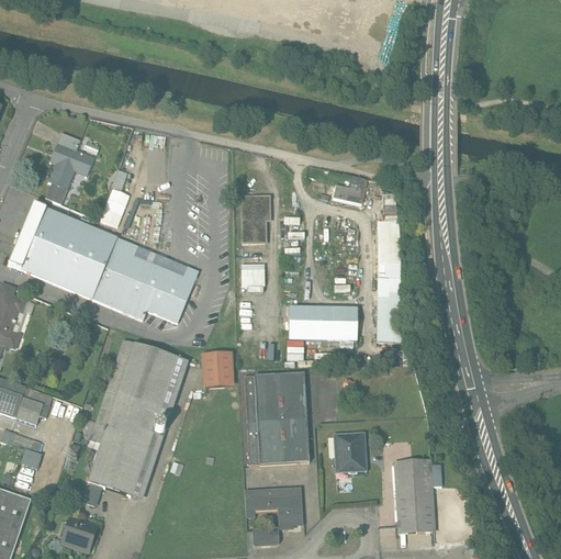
[(80,140),(63,132),(58,143),(65,146),(77,151),(80,140)]
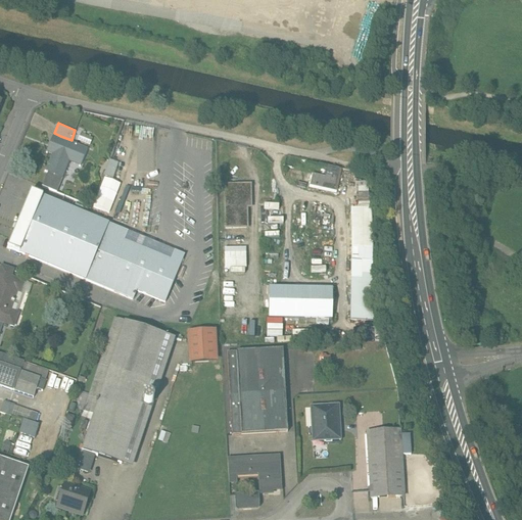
[(91,141),(93,134),(80,130),(78,138),(91,141)]
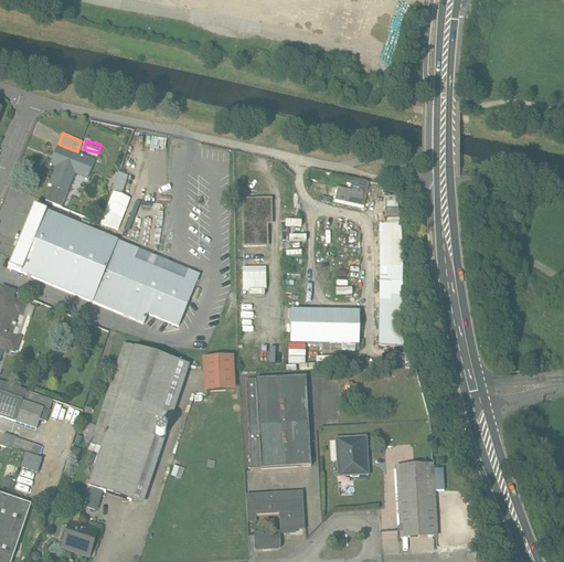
[(60,158),(50,182),(52,183),(46,198),(62,204),(68,189),(67,189),(76,168),(88,172),(95,159),(77,151),(65,147),(61,158),(60,158)]
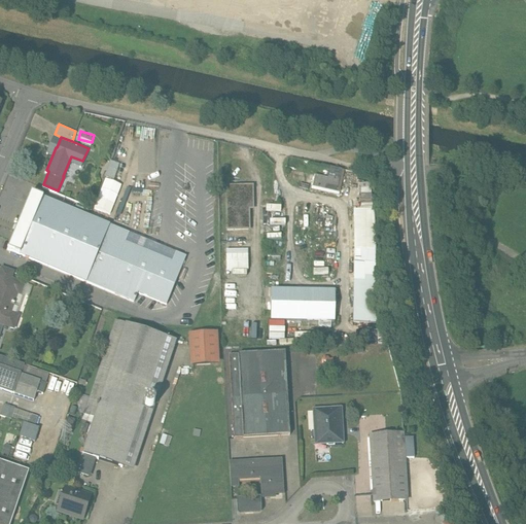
[(119,162),(111,159),(106,174),(113,177),(119,162)]
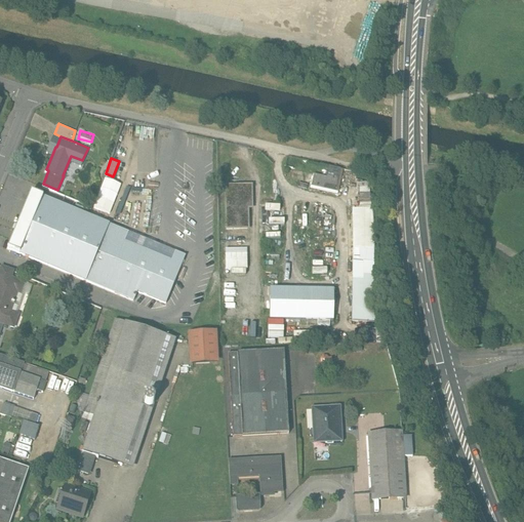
[(328,163),(326,174),(314,171),(311,184),(335,189),(340,165),(328,163)]
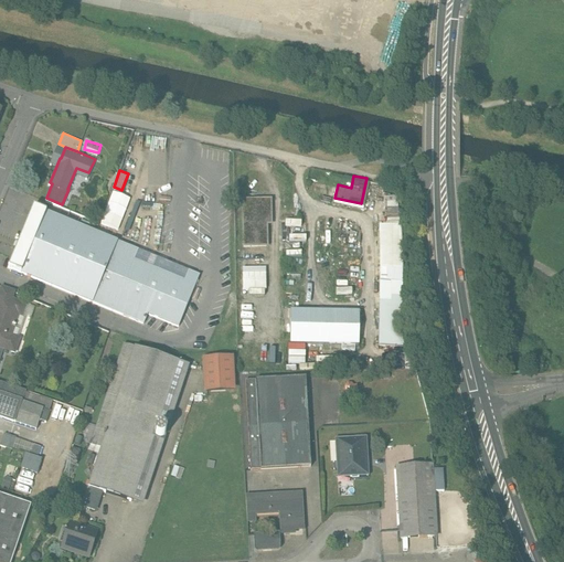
[(272,198),(244,198),(244,243),(259,243),(258,235),(267,235),(267,207),(272,207),(272,198)]
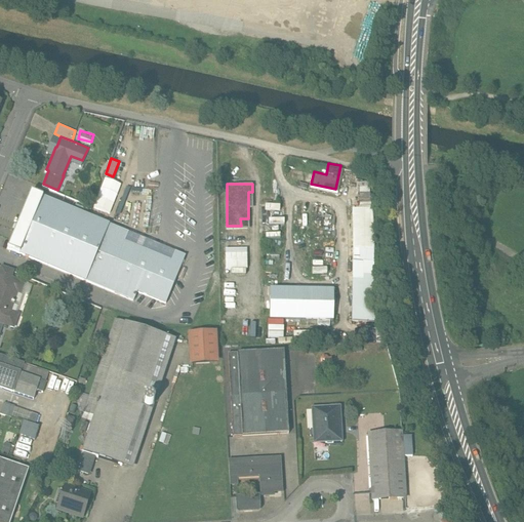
[(128,229),(32,189),(8,246),(105,286),(125,238),(128,229)]
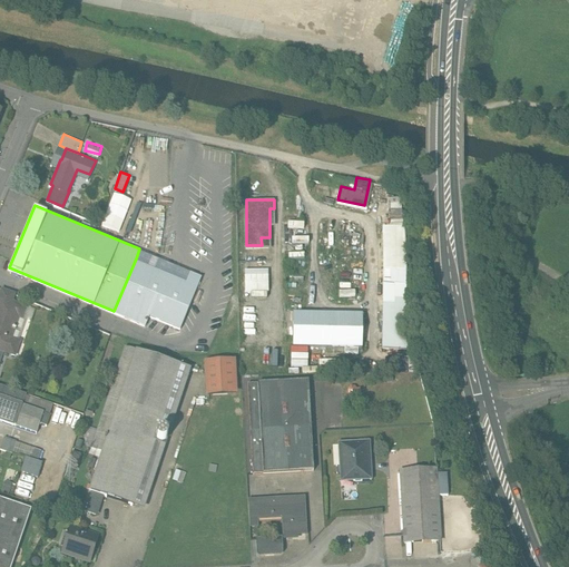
[(335,232),(336,216),(327,215),(324,245),(340,246),(342,233),(335,232)]
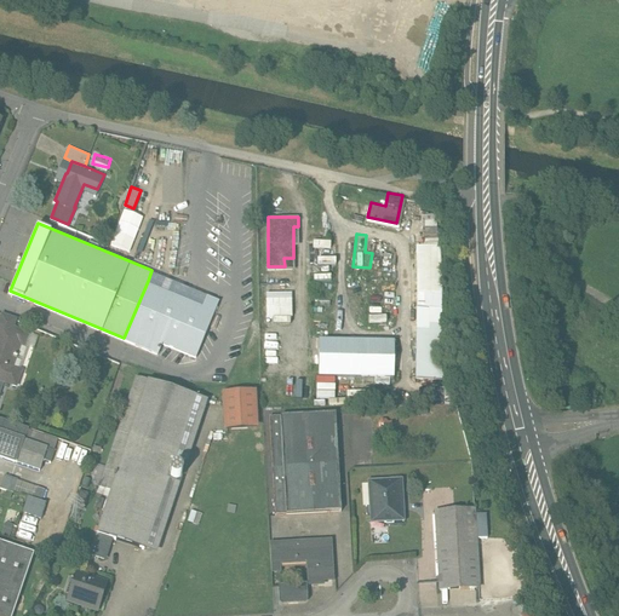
[(336,246),(316,247),(317,270),(337,270),(336,246)]
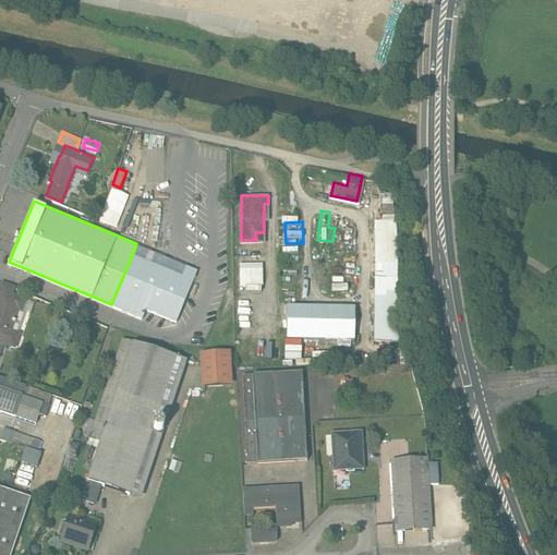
[(182,274),(133,253),(111,304),(142,317),(146,306),(177,320),(197,268),(186,264),(182,274)]
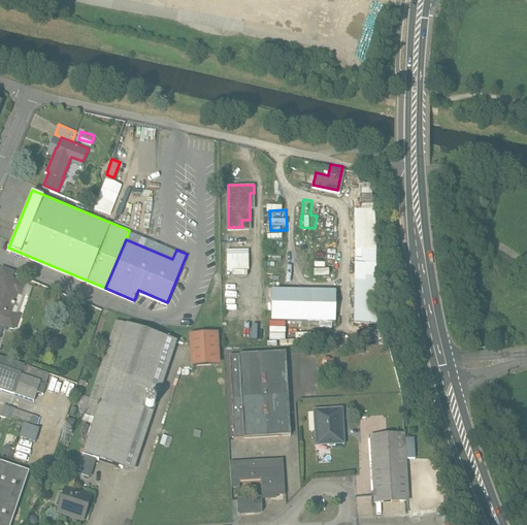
[(250,272),(249,245),(232,245),(233,272),(250,272)]
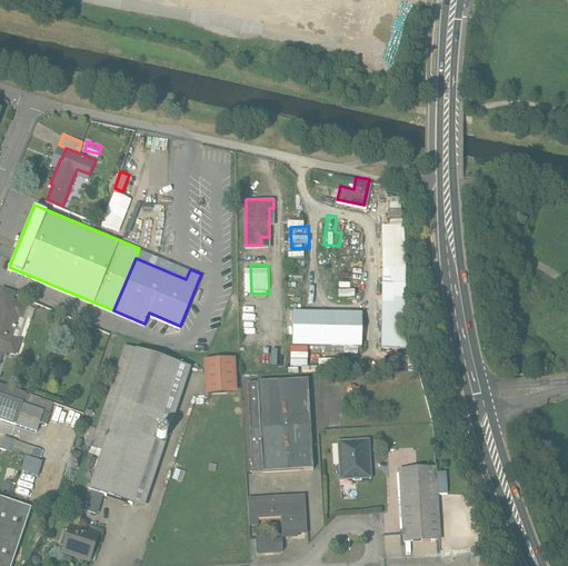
[(406,266),(382,265),(381,345),(411,346),(405,326),(406,266)]
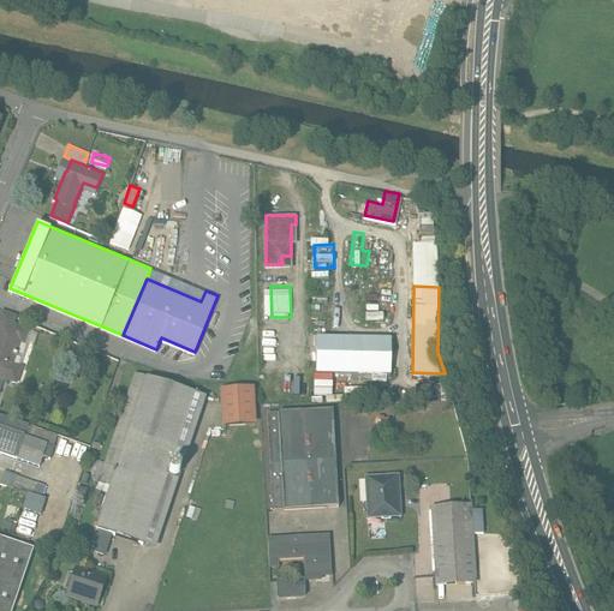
[(16,315),(3,310),(0,318),(13,323),(16,315)]
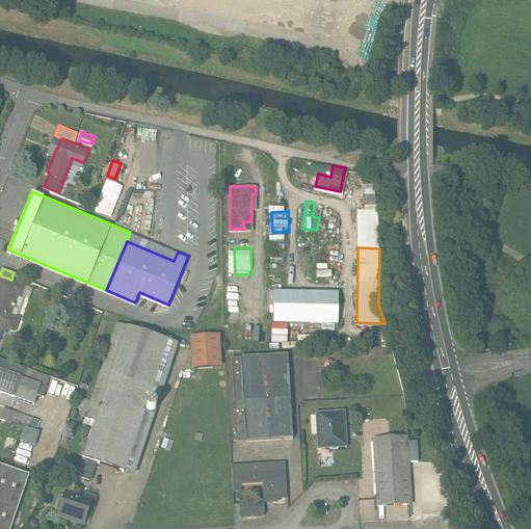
[(0,275),(0,323),(4,325),(15,328),(19,316),(11,314),(18,294),(21,295),(25,284),(11,280),(0,275)]
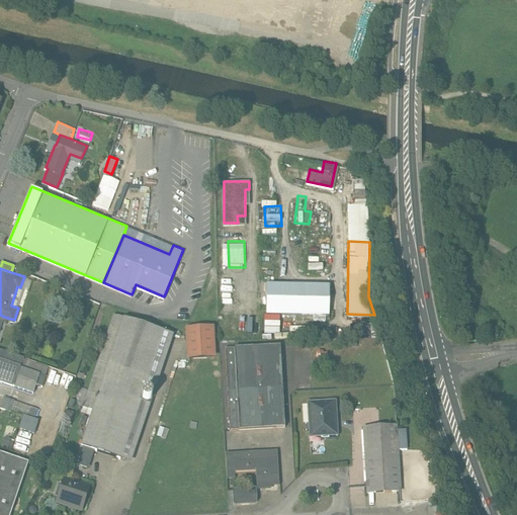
[(330,282),(267,281),(267,312),(330,314),(330,282)]
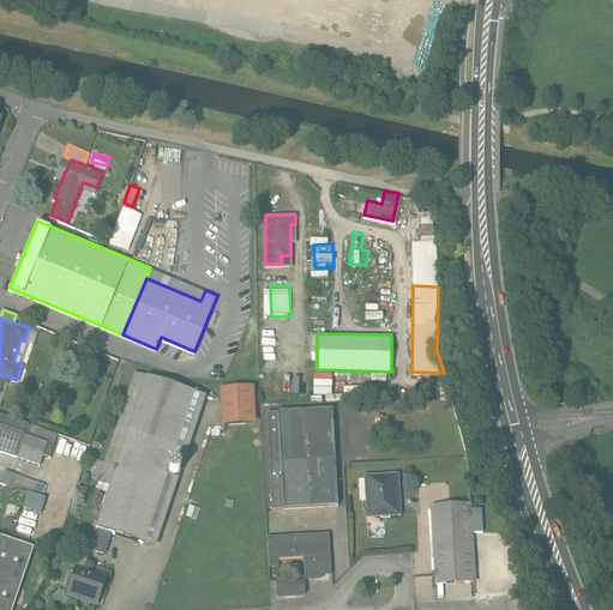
[(194,390),(136,370),(98,481),(110,485),(97,526),(110,531),(143,542),(194,390)]
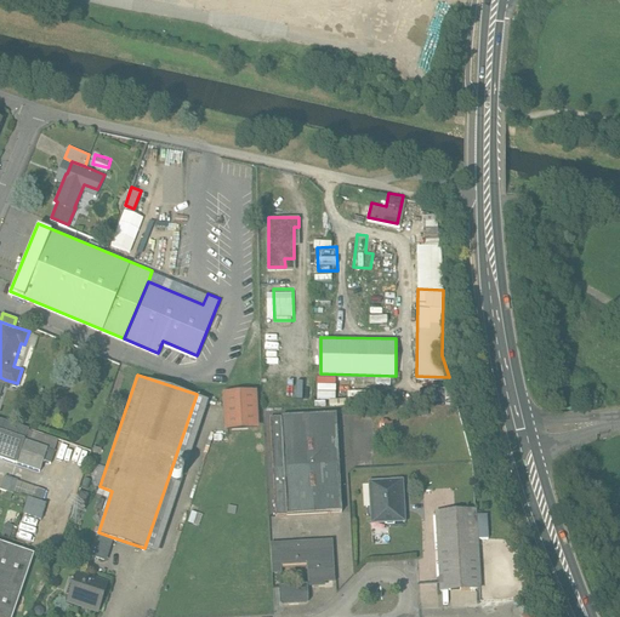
[(255,390),(226,393),(227,426),(257,424),(255,390)]
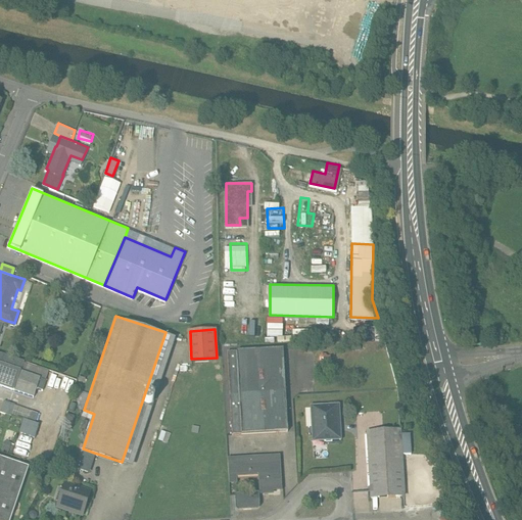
[(284,346),(228,349),(233,432),(288,429),(284,346)]
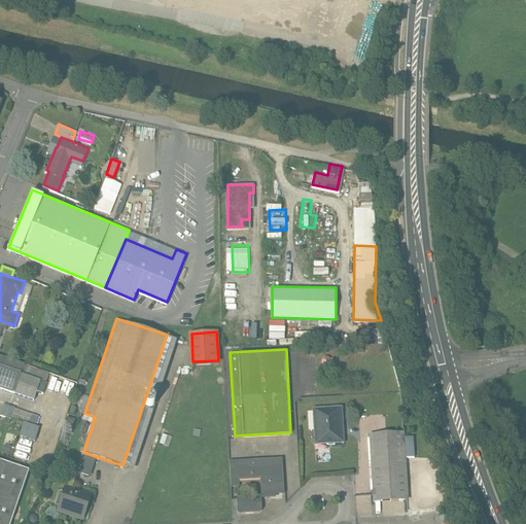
[(0,352),(0,363),(22,372),(25,362),(0,352)]
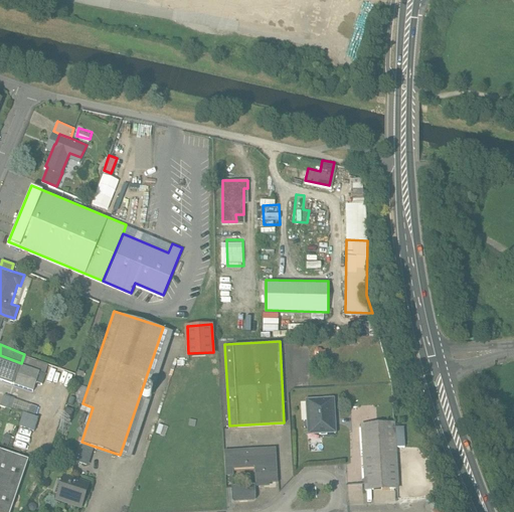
[(21,363),(0,355),(0,377),(14,383),(21,363)]
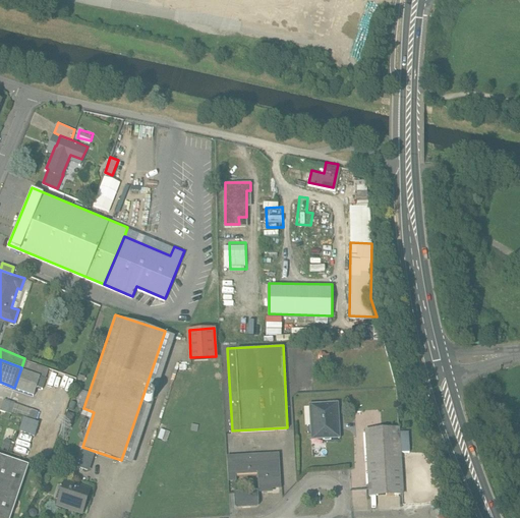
[(153,399),(154,397),(153,395),(152,394),(150,392),(149,392),(147,392),(145,394),(143,395),(142,397),(143,399),(145,401),(147,402),(149,402),(151,402),(152,401),(153,399)]
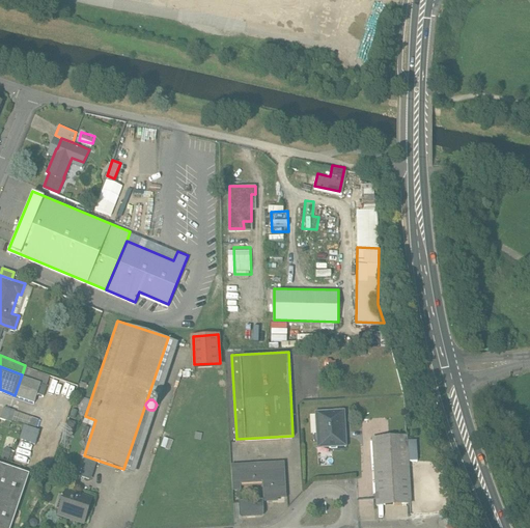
[(16,409),(4,405),(0,416),(11,420),(16,409)]
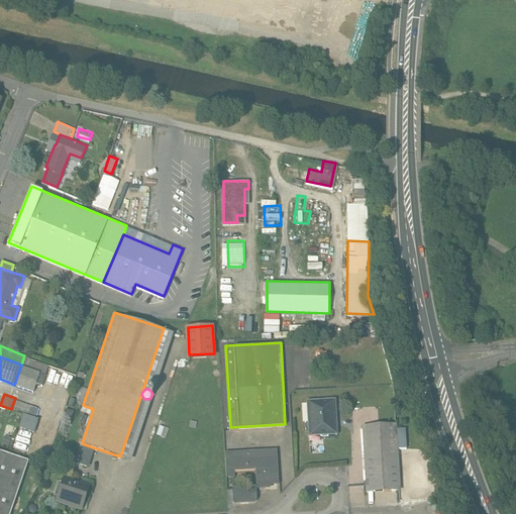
[(335,399),(310,400),(310,417),(309,417),(309,431),(321,431),(321,434),(337,433),(335,399)]
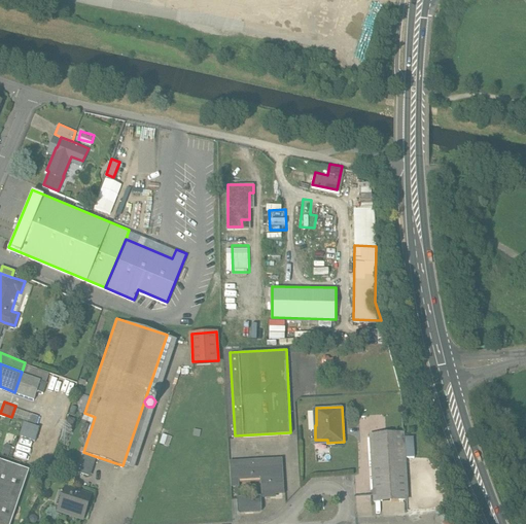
[(69,413),(63,429),(70,432),(76,416),(69,413)]
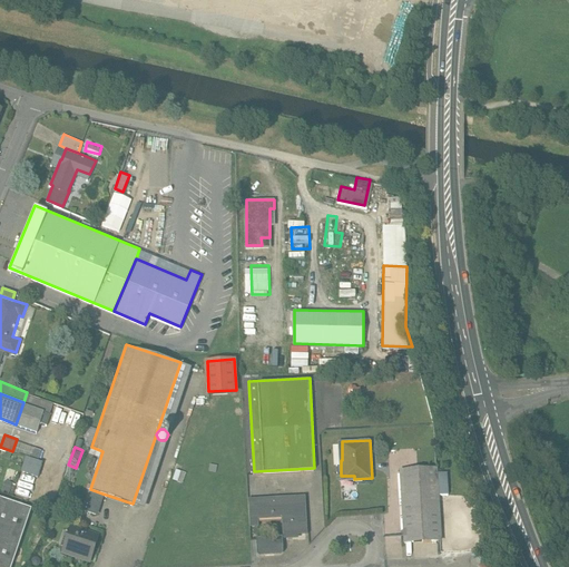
[(21,469),(38,473),(42,459),(26,453),(21,469)]
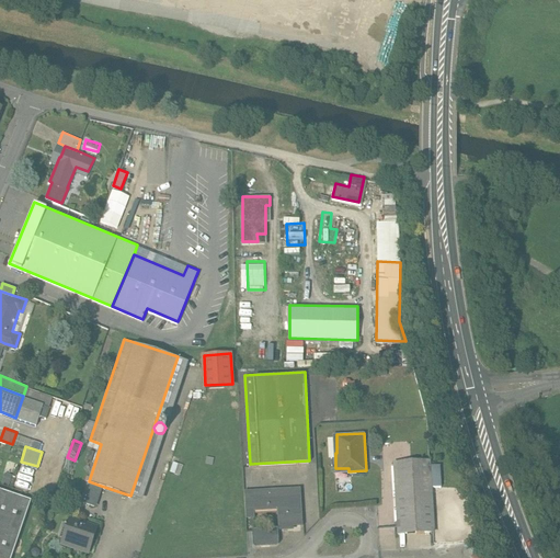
[(431,460),(395,463),(399,532),(435,530),(431,460)]
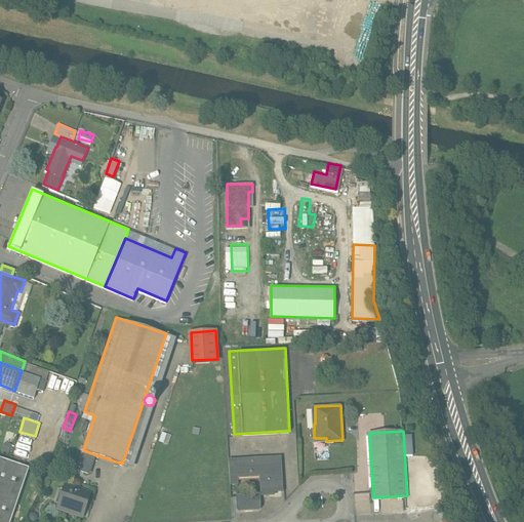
[(83,450),(82,450),(76,468),(88,472),(94,454),(83,450)]
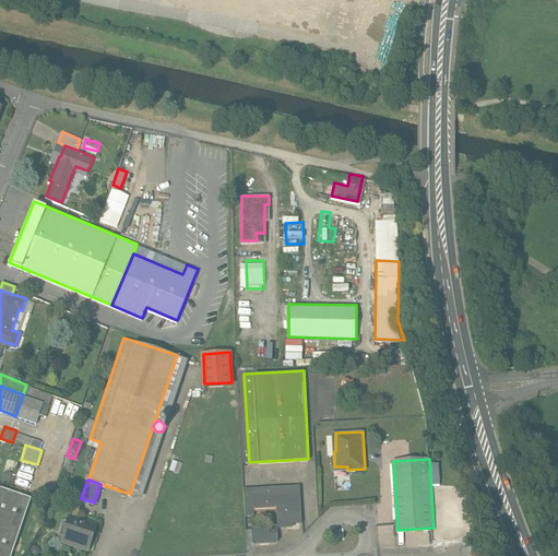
[(11,555),(32,497),(0,485),(0,555),(11,555)]
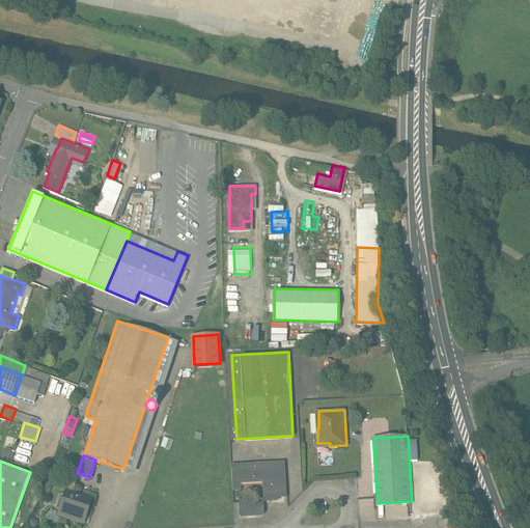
[(281,461),(239,464),(240,478),(265,477),(266,498),(277,498),(277,494),(285,494),(284,474),(279,475),(279,470),(281,470),(281,461)]
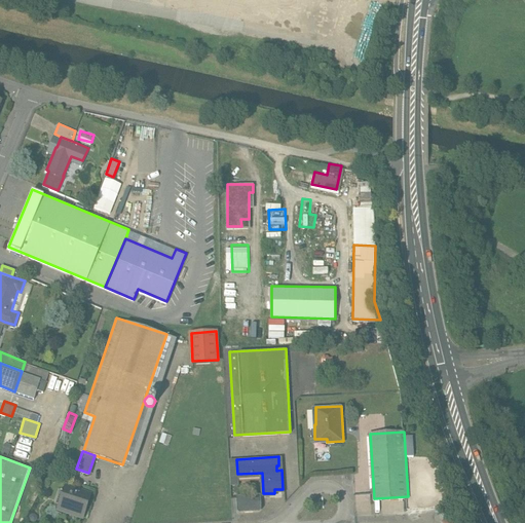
[(88,492),(68,486),(61,508),(81,515),(88,492)]
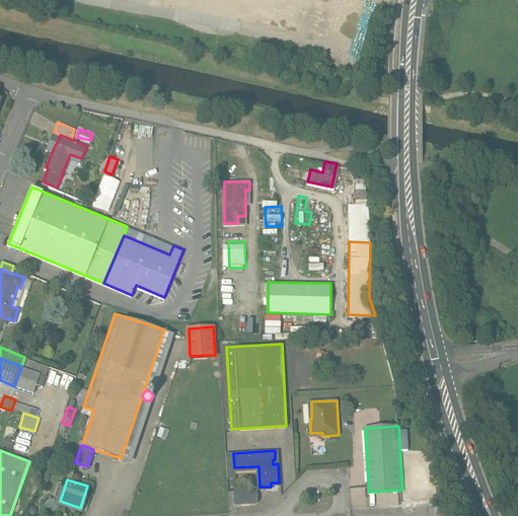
[(256,487),(234,488),(234,490),(235,500),(237,501),(254,500),(256,499),(256,487)]
